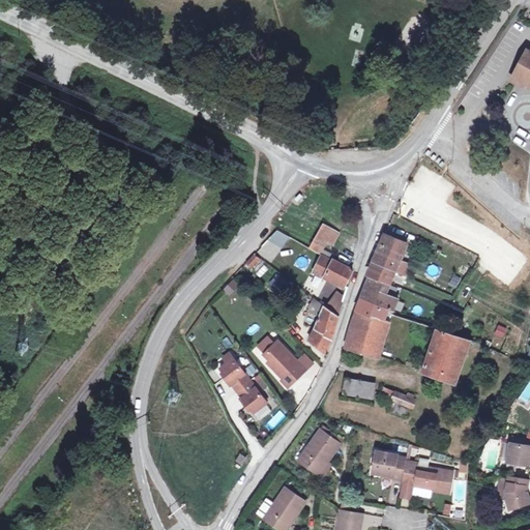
[(529,51),(527,50),(513,77),(529,85),(529,51)]
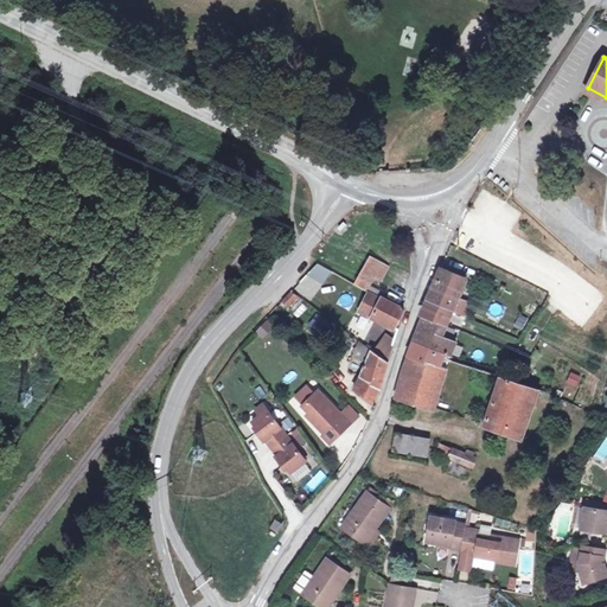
[(481,190),(451,248),(590,319),(606,287),(606,286),(510,237),(524,211),(481,190)]
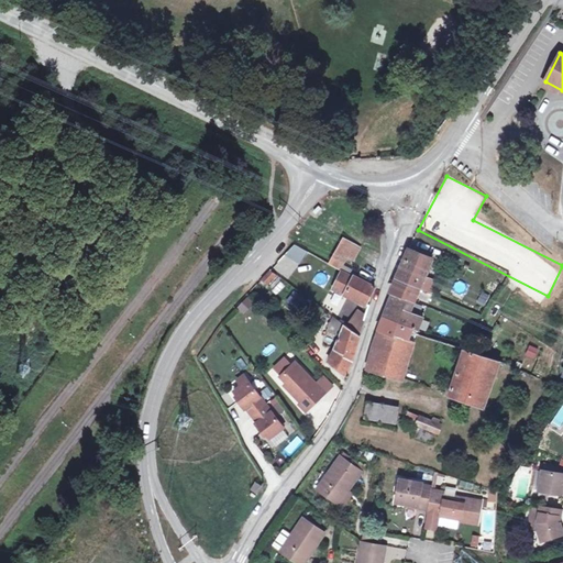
[(354,261),(361,249),(343,239),(338,249),(334,255),(329,263),(339,268),(341,264),(345,256),(354,261)]
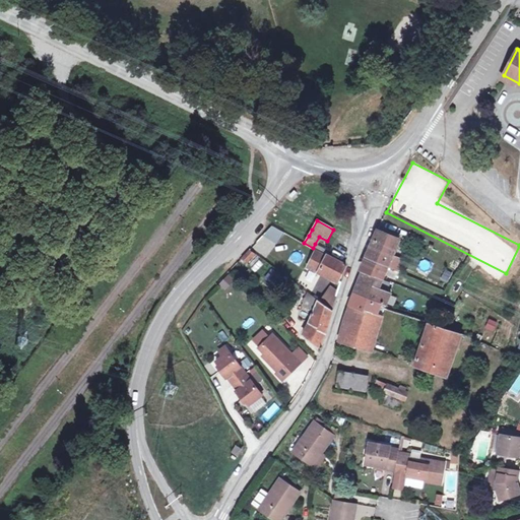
[(272,235),(278,229),(273,225),(267,232),(272,235)]
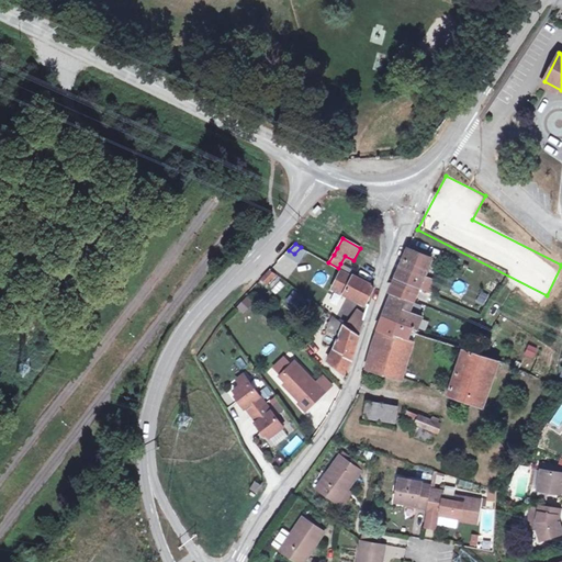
[(407,249),(395,278),(418,288),(424,276),(431,258),(407,249)]
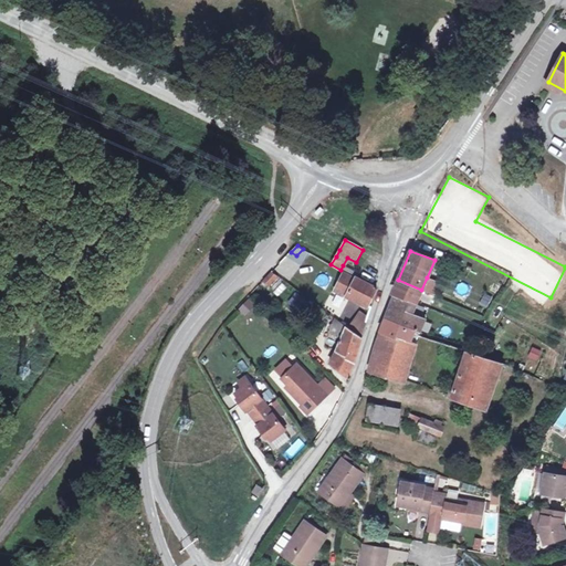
[(359,274),(343,265),(341,270),(345,273),(357,279),(357,278),(359,274)]
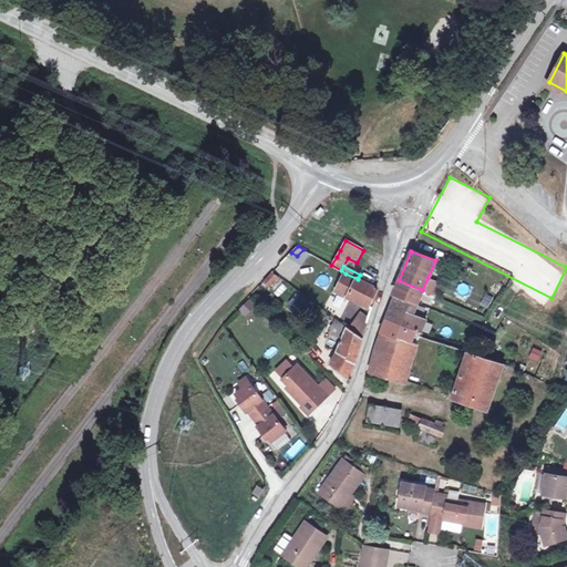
[(269,285),(277,276),(272,272),(265,280),(269,285)]
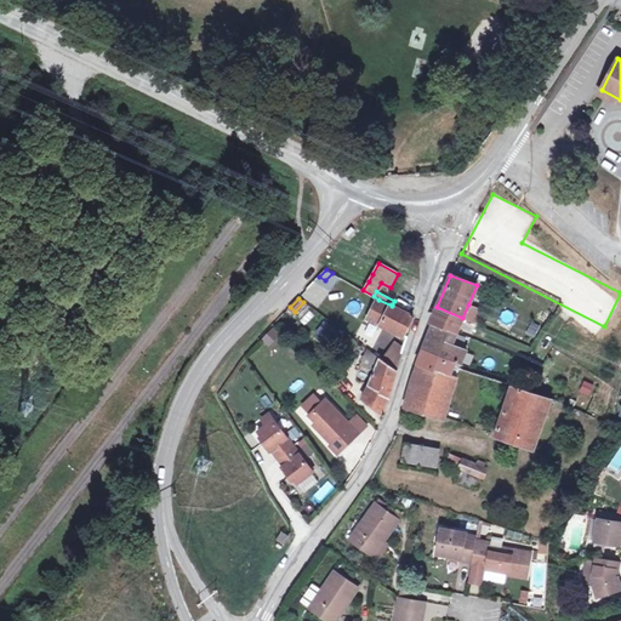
[(404,336),(414,318),(409,315),(410,314),(392,305),(392,306),(379,300),(376,305),(372,303),(371,306),(375,308),(369,319),(404,336)]
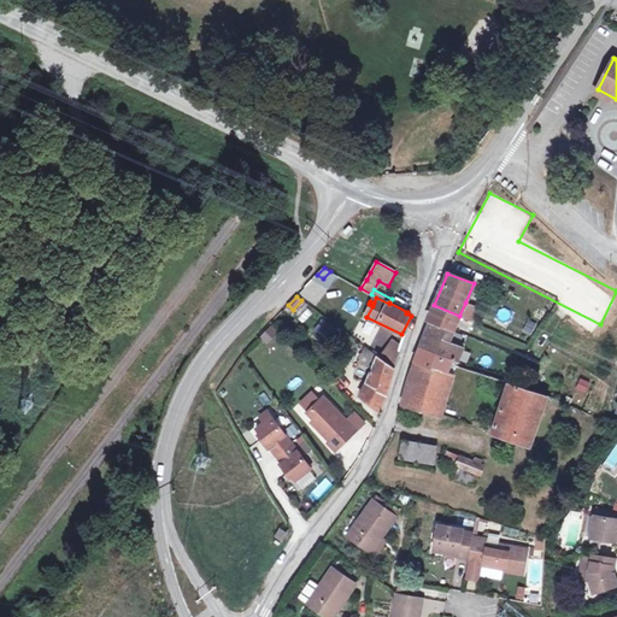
[(465,303),(459,316),(470,321),(476,307),(465,303)]
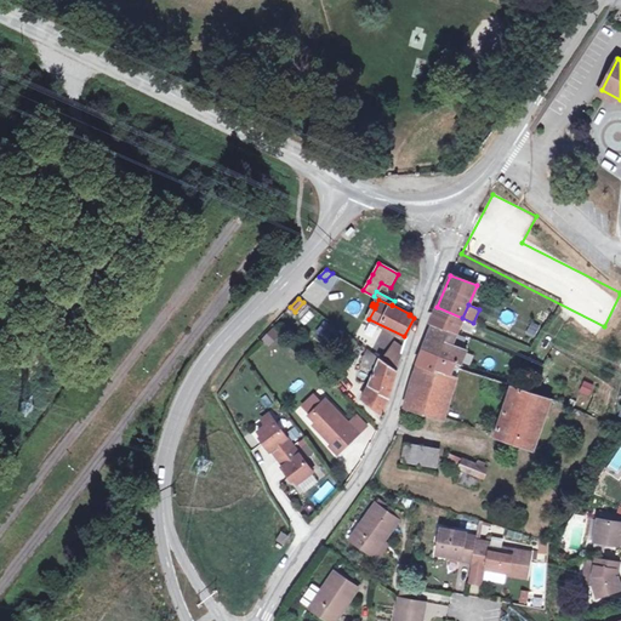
[(315,334),(325,339),(332,326),(323,320),(315,334)]
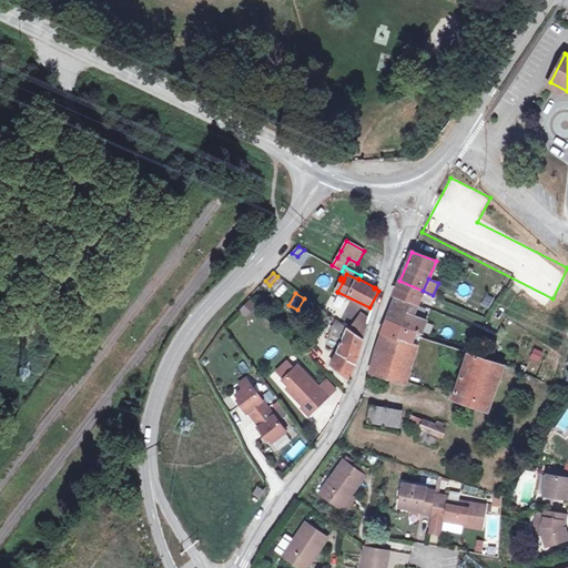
[(397,297),(388,321),(416,332),(421,318),(413,315),(417,305),(397,297)]
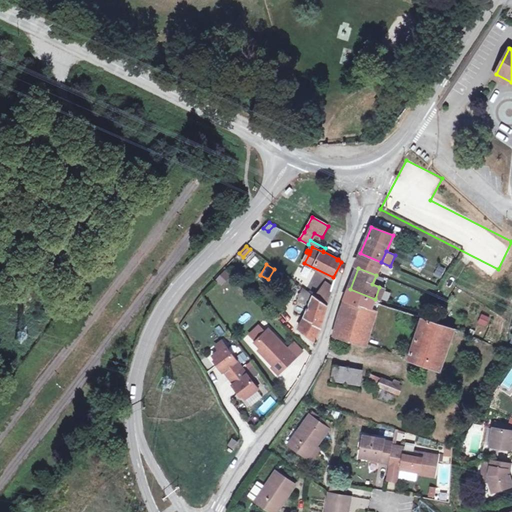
[(222,286),(231,277),(225,270),(215,279),(222,286)]
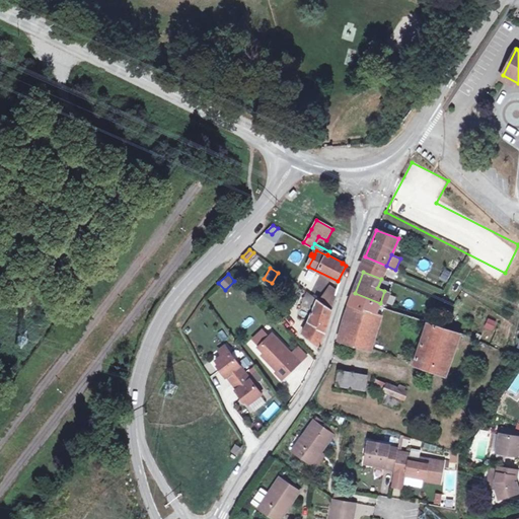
[(337,297),(338,291),(329,287),(326,291),(337,297)]
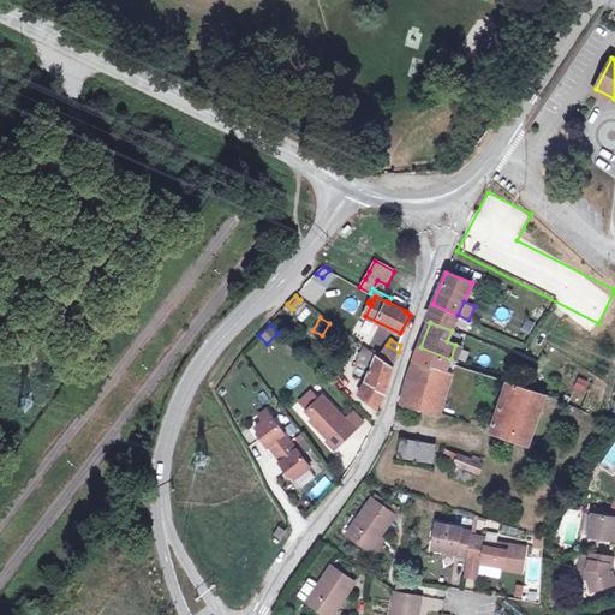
[(386,395),(394,368),(380,357),(363,345),(356,362),(371,368),(365,382),(358,395),(376,411),(386,395)]
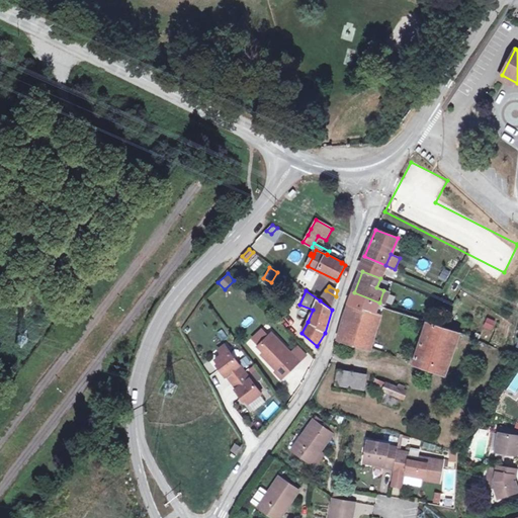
[(332,310),(336,296),(326,290),(320,300),(332,310)]
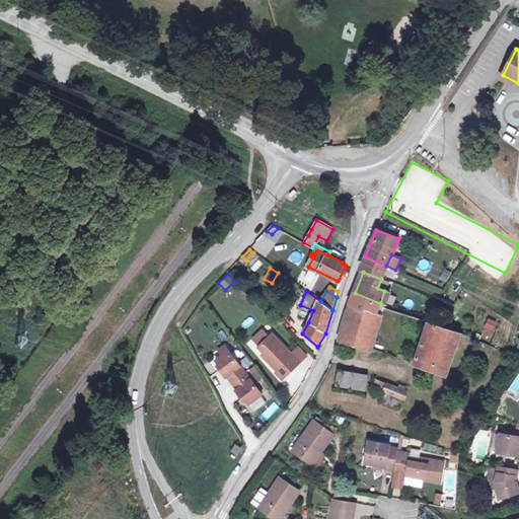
[(384,291),(380,303),(385,305),(389,293),(384,291)]
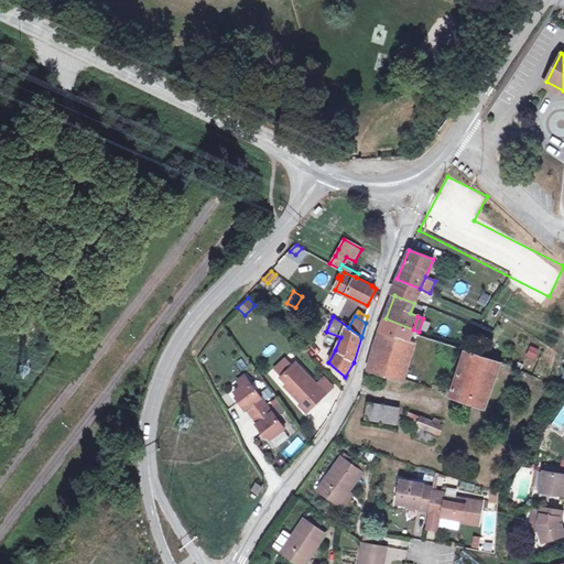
[(413,329),(386,318),(380,331),(410,340),(413,329)]
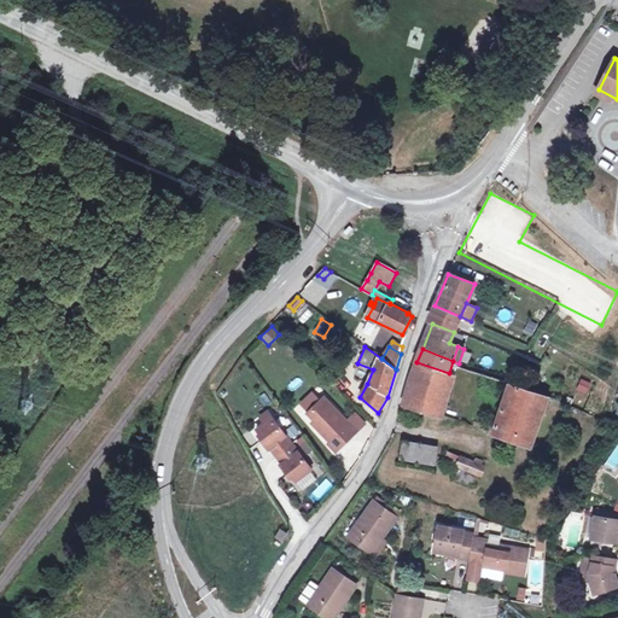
[(417,362),(403,403),(443,417),(456,375),(454,375),(454,374),(449,373),(417,362)]
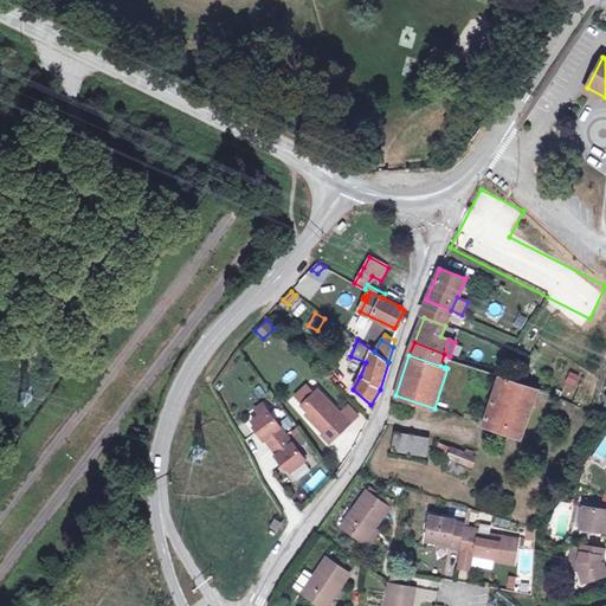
[(500,376),(484,425),(521,437),(539,389),(500,376)]
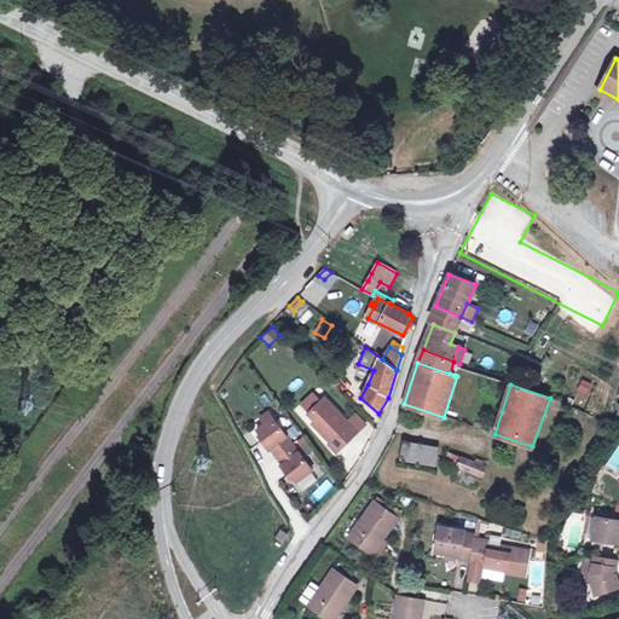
[(358,432),(325,399),(310,414),(317,422),(313,424),(331,443),(329,445),(337,452),(358,432)]
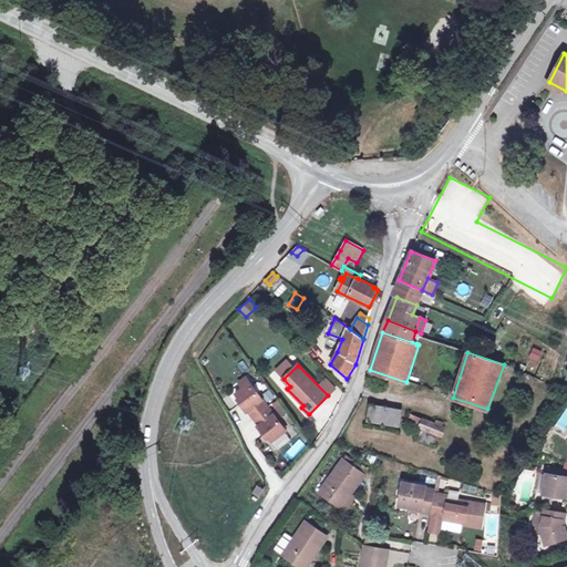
[(239,383),(244,389),(250,384),(246,379),(239,383)]
